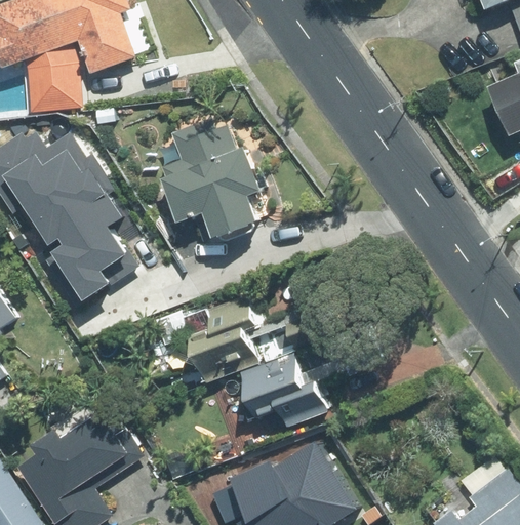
[(125,0),(8,0),(0,3),(0,63),(1,66),(76,39),(88,74),(134,57),(119,13),(128,10),(125,0)]
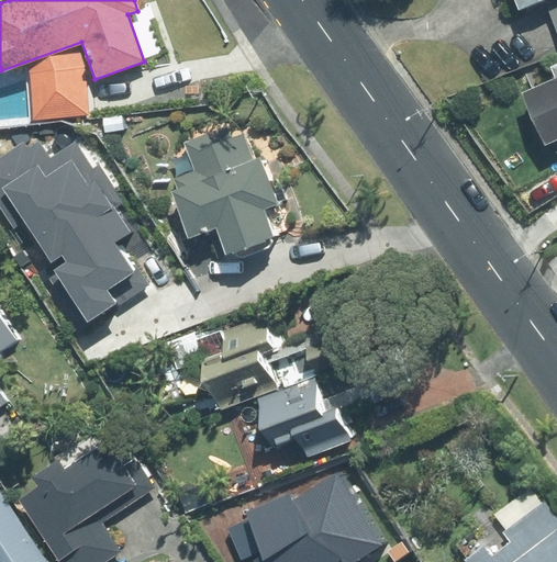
[(541,0),(543,0),(556,34),(556,0),(513,0),(519,10),(541,0)]
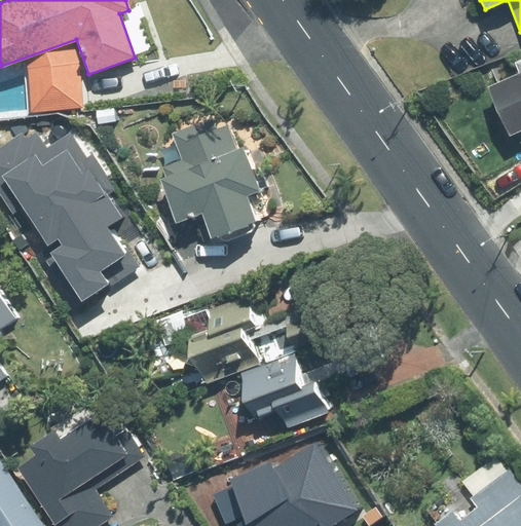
[(520,60),(516,62),(520,73),(488,87),(511,137),(520,132),(520,60)]
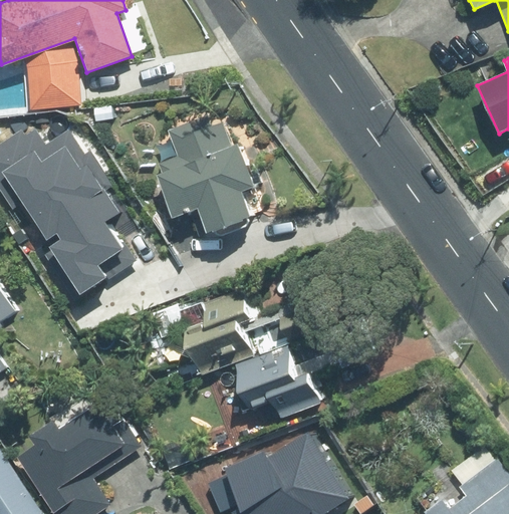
[(31,78),(0,80),(0,111),(33,108),(31,78)]
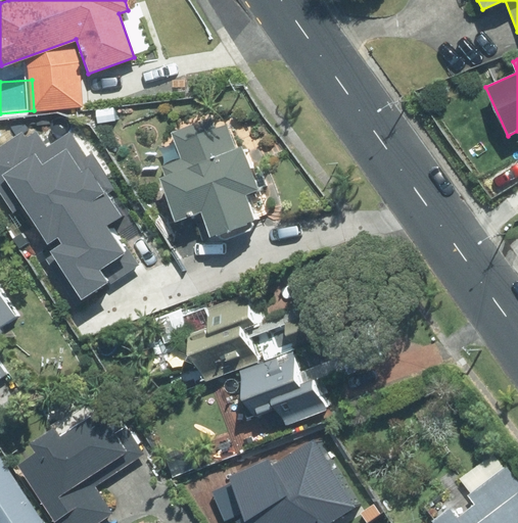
[(156,170),(177,223),(192,217),(202,244),(259,224),(247,195),(261,190),(243,146),(235,149),(225,124),(213,128),(207,115),(168,131),(179,161),(156,170)]
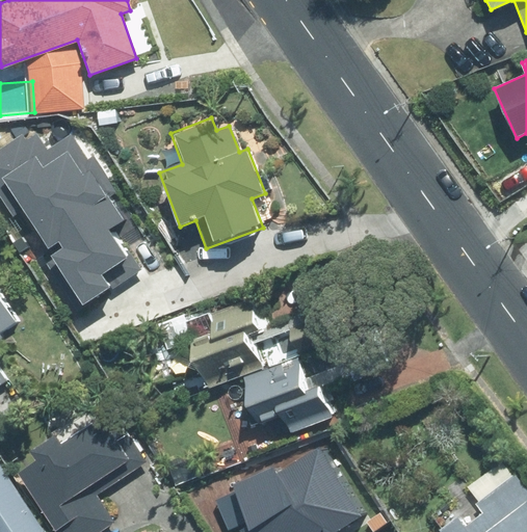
[(0,210),(6,220),(22,210),(79,301),(133,268),(114,239),(131,229),(87,158),(80,163),(62,135),(42,148),(30,130),(0,149),(0,210)]
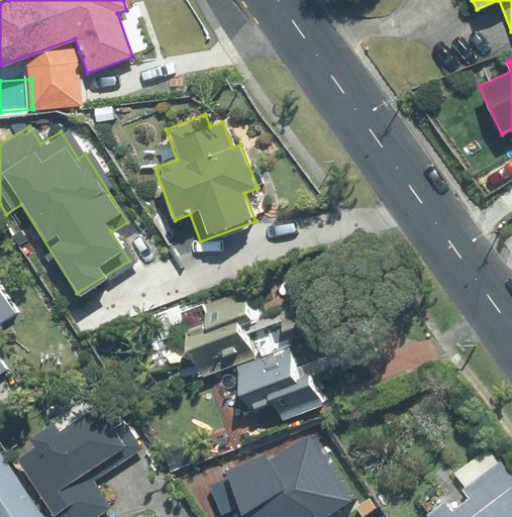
[(207,323),(186,331),(203,375),(249,357),(236,324),(253,318),(242,290),(200,306),(207,323)]
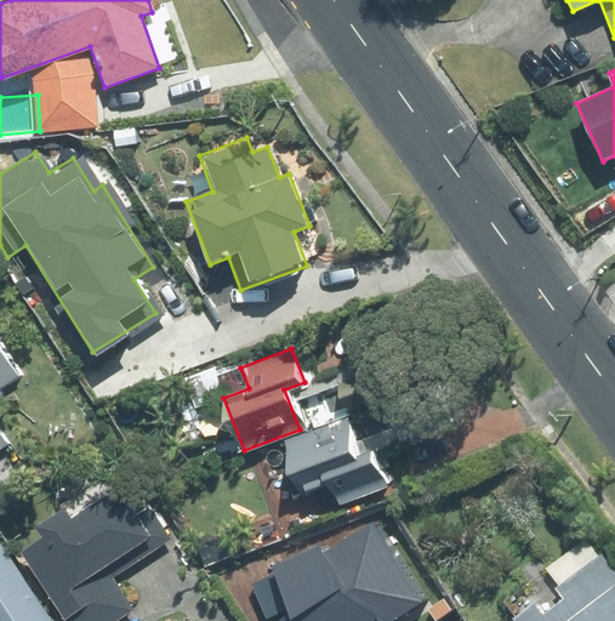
[(0,448),(4,445),(0,439),(0,396),(3,394),(0,391),(0,387),(16,376),(0,352),(0,448)]
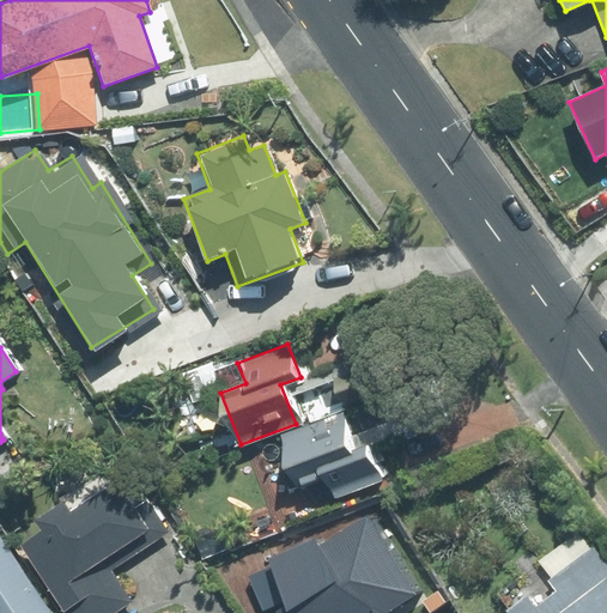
[(363,369),(333,380),(343,408),(374,396),(363,369)]
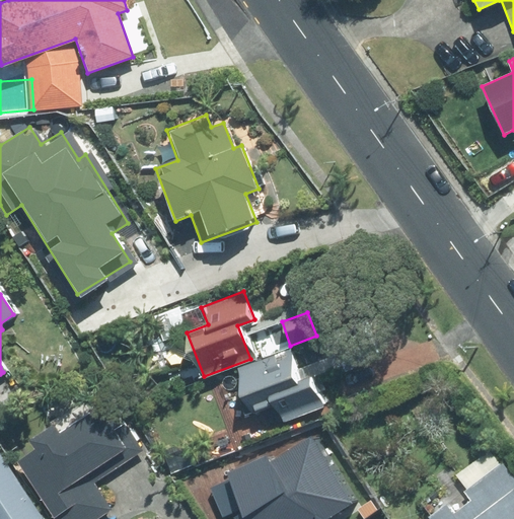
[(287,349),(234,369),(248,404),(270,396),(281,425),(323,408),(313,379),(341,369),(335,354),(295,369),(287,349)]
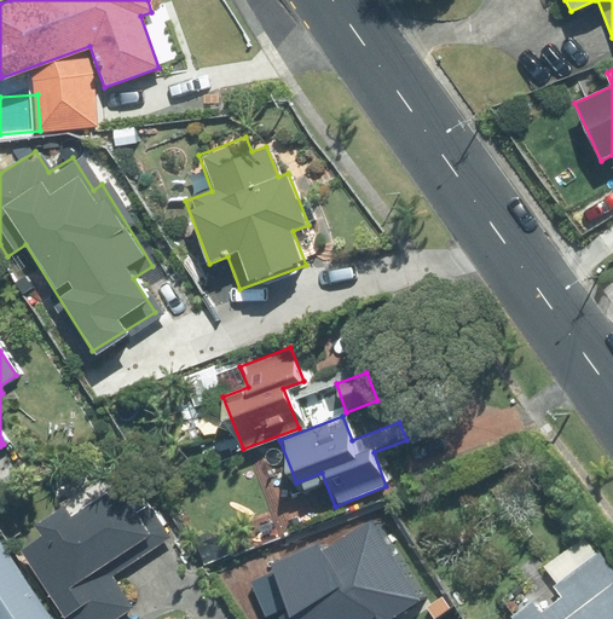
[(151,537),(119,487),(70,518),(64,509),(38,526),(44,534),(19,550),(63,618),(111,618),(131,607),(105,567),(151,537)]
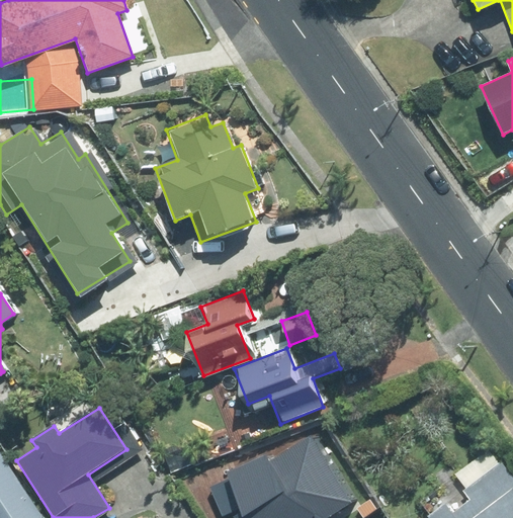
[(206,484),(219,516),(226,516),(228,517),(329,517),(345,507),(303,435),(267,460),(261,455),(227,470),(227,476),(206,484)]
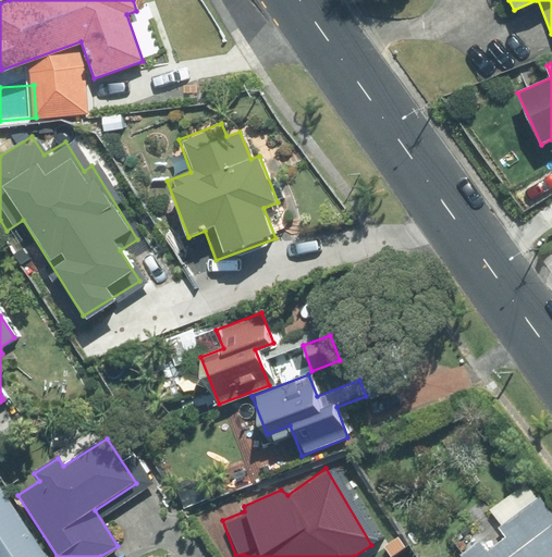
[(43,556),(0,491),(0,556),(43,556)]
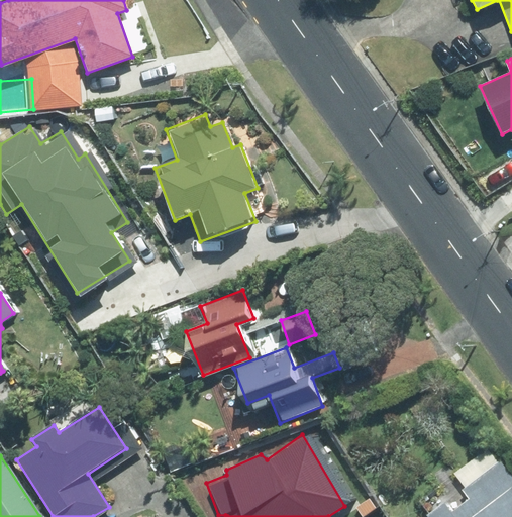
[(511,516),(511,479),(499,462),(464,490),(470,497),(451,511),(444,502),(425,516),(511,516)]
